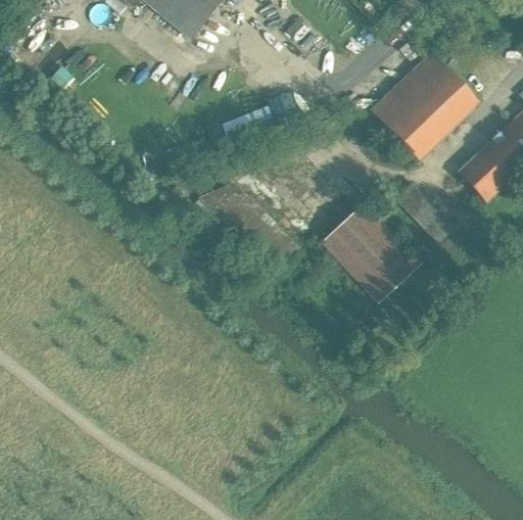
[(141,0),(189,39),(221,0),(141,0)]
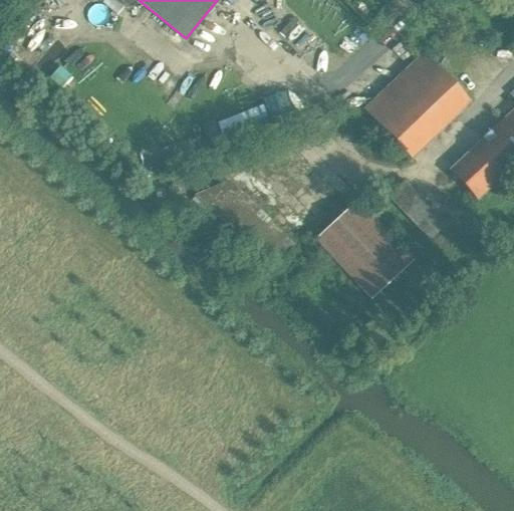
[(411,157),(470,102),(422,52),(363,107),(411,157)]
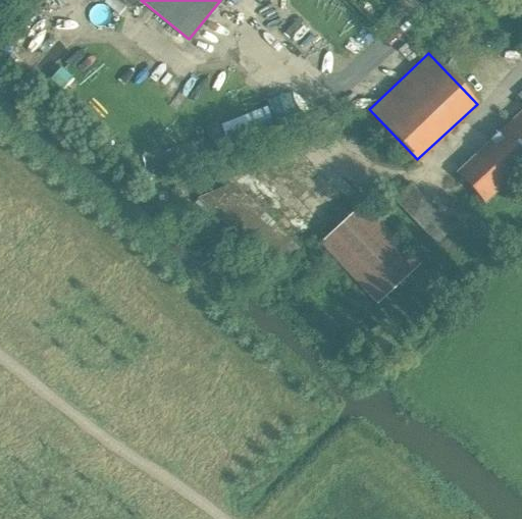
[(51,76),(61,86),(70,75),(60,66),(51,76)]
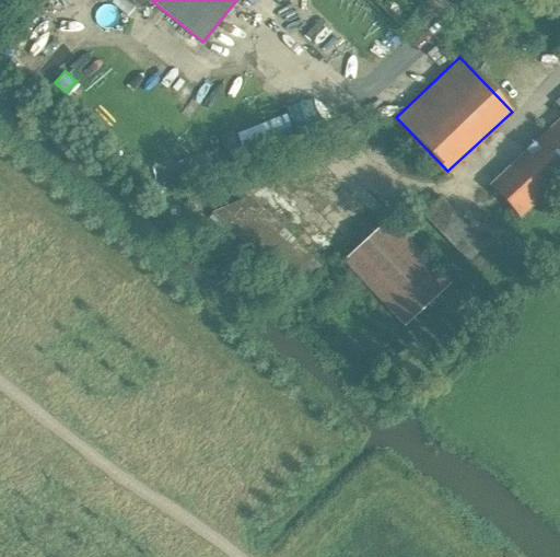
[(559,116),(491,183),(520,215),(559,177),(559,96),(556,101),(559,105),(559,116)]
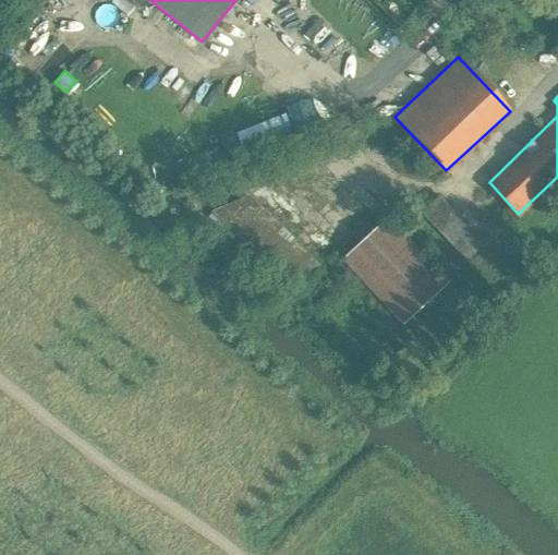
[(482,241),(438,193),(422,208),(466,256),(482,241)]
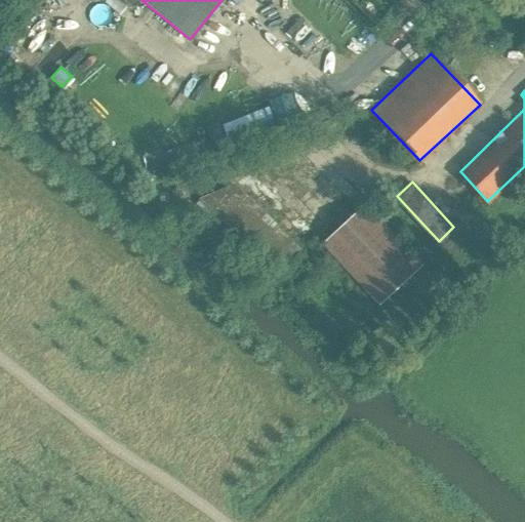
[(300,252),(226,186),(199,197),(279,275),(300,252)]
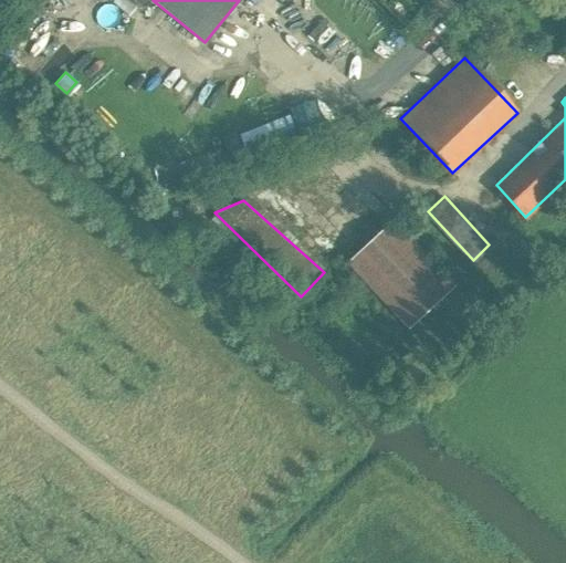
[(408,329),(454,285),(392,218),(346,261),(408,329)]
